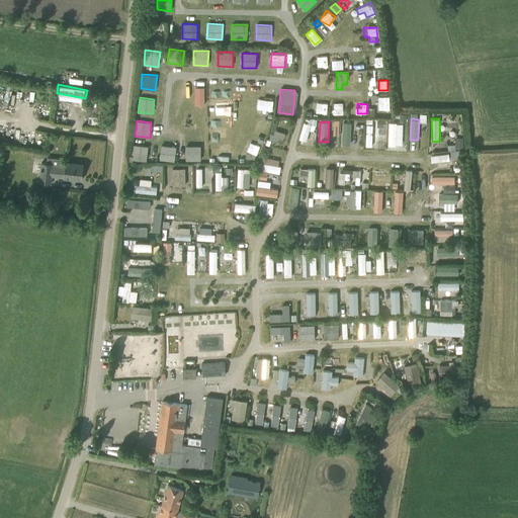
[(309,141),(311,122),(303,122),(300,140),(309,141)]
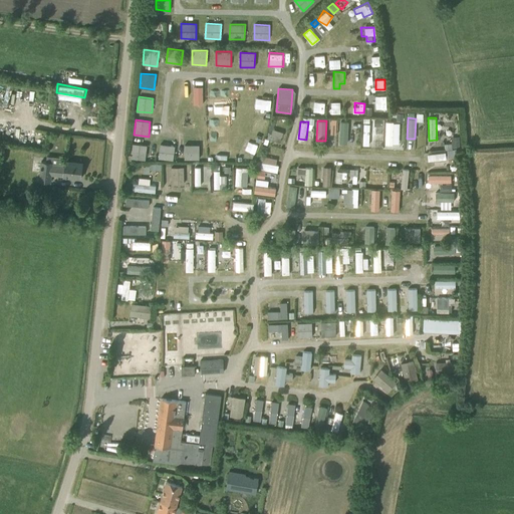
[(340,121),(339,142),(347,142),(348,121),(340,121)]
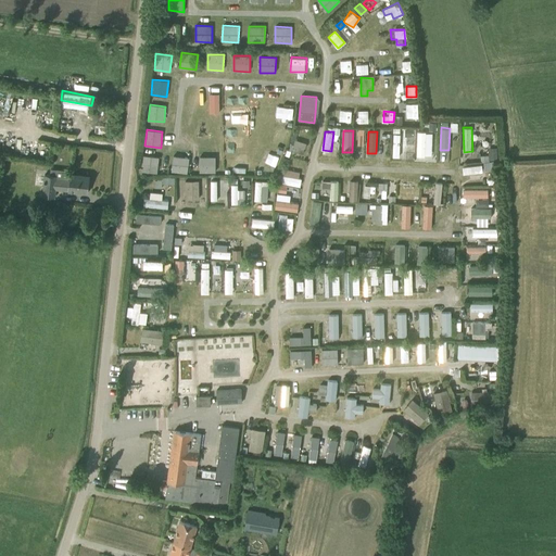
[(418,137),(418,156),(427,158),(427,138),(418,137)]
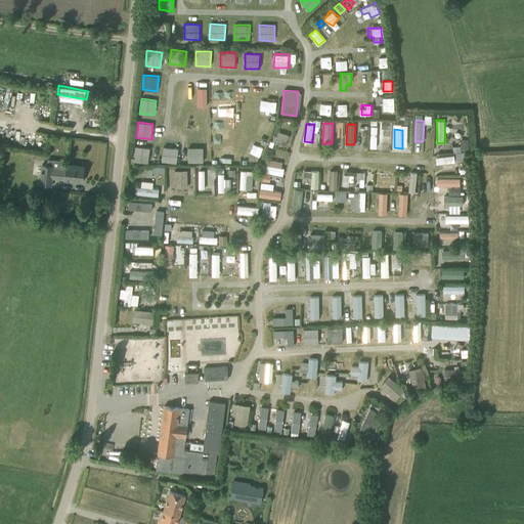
[(275,139),(286,143),(289,135),(278,130),(275,139)]
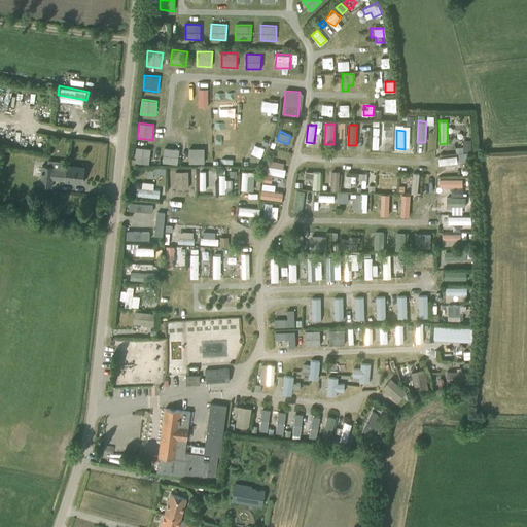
[(250,154),(261,159),(266,146),(254,143),(250,154)]
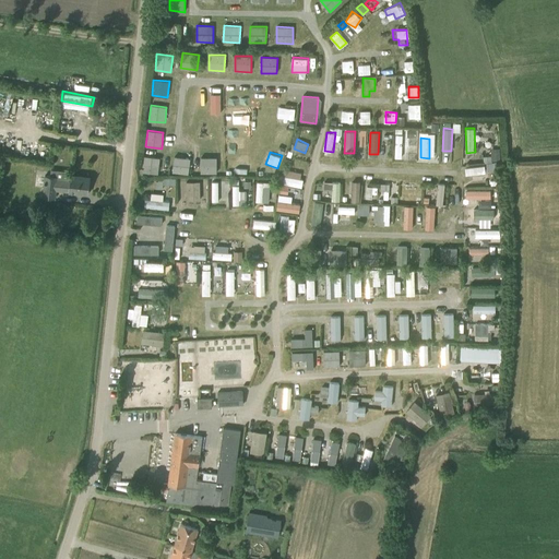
[(144,156),(142,171),(158,174),(159,157),(144,156)]
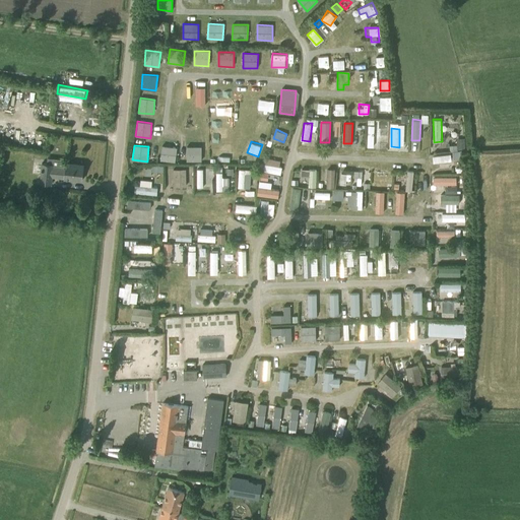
[(161,145),(160,160),(175,161),(177,147),(161,145)]
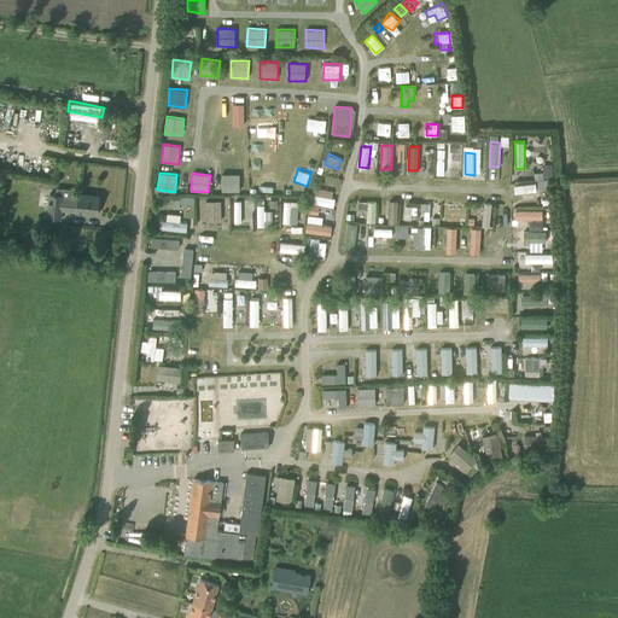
[(222,174),(221,192),(239,192),(239,175),(222,174)]
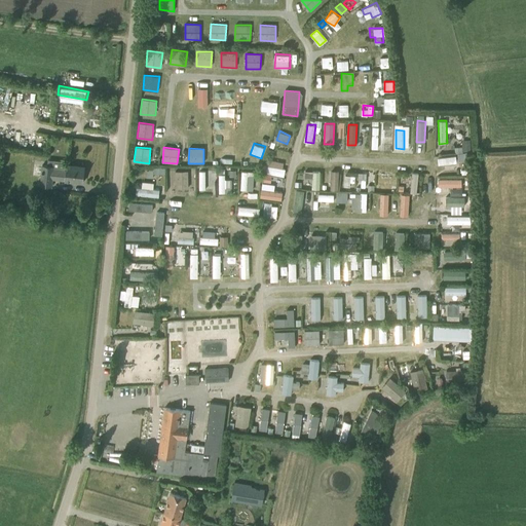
[(439,156),(439,162),(446,162),(446,165),(456,165),(456,156),(439,156)]
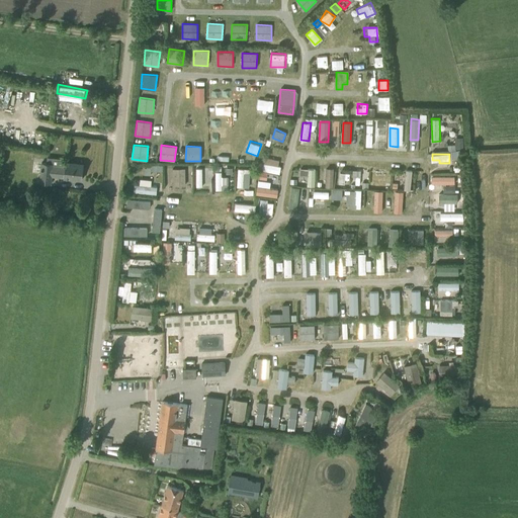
[(278,173),(280,160),(262,156),(259,169),(278,173)]
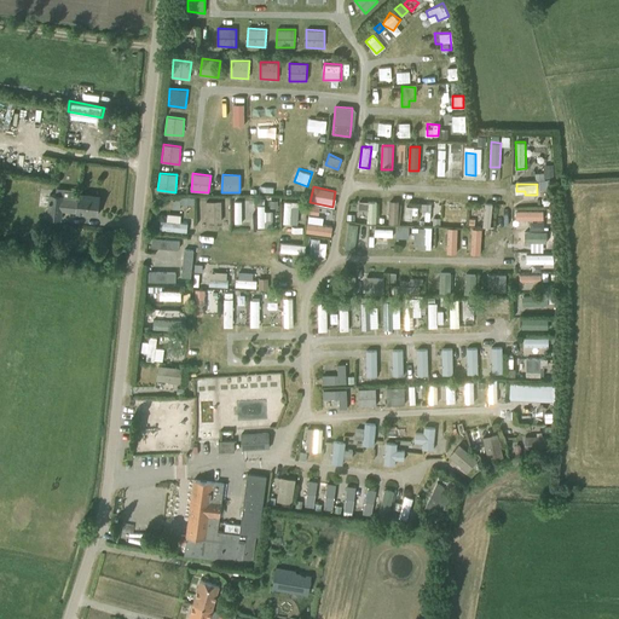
[(98,215),(99,196),(77,194),(76,201),(62,198),(63,196),(48,195),(46,219),(61,220),(62,212),(98,215)]
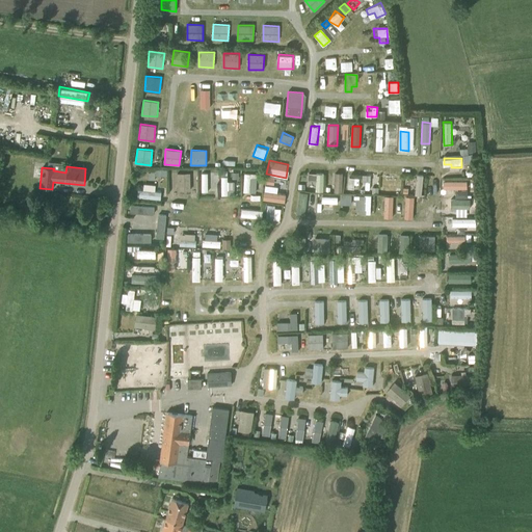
[(202,173),(202,191),(212,191),(212,171),(202,173)]
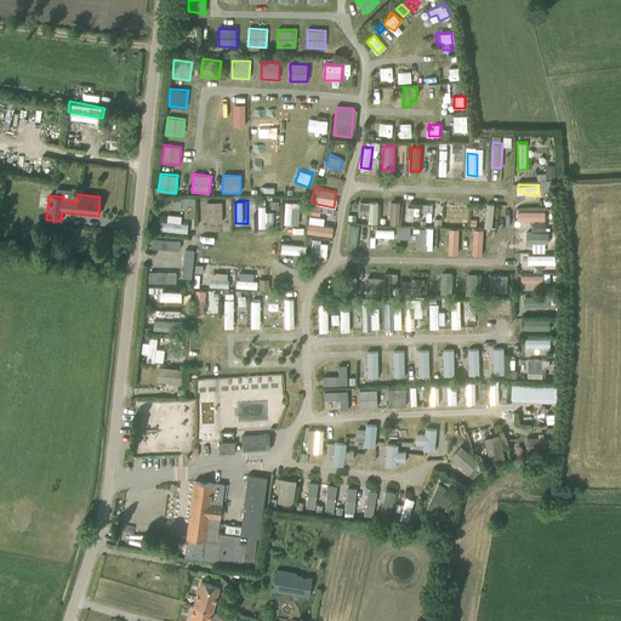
[(206,203),(208,222),(222,222),(222,201),(206,203)]
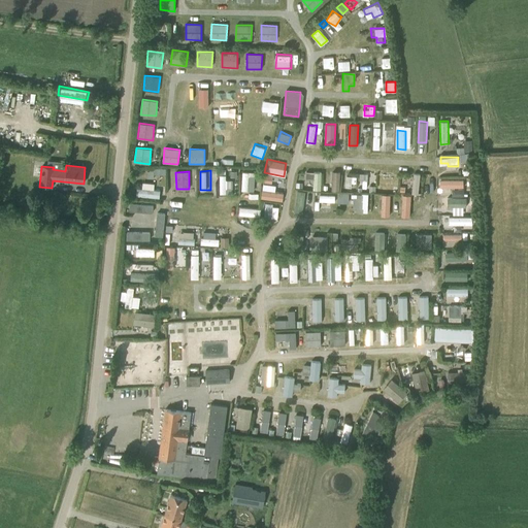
[(255,191),(255,171),(242,171),(242,190),(255,191)]
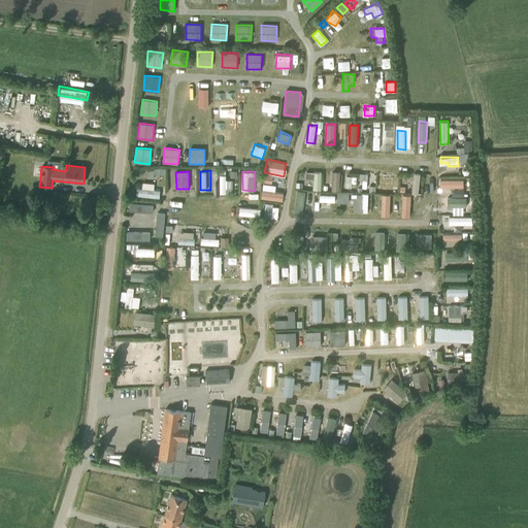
[(321,190),(322,171),(306,171),(306,178),(314,178),(314,189),(321,190)]
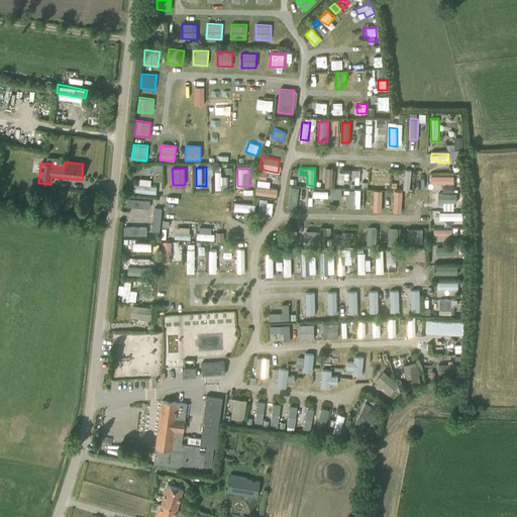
[(338,172),(338,183),(349,183),(349,172),(338,172)]
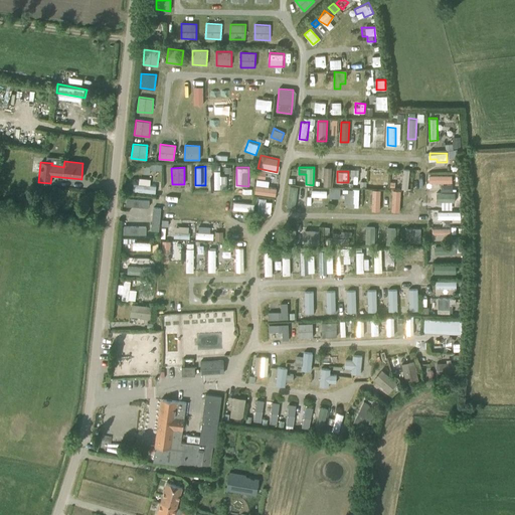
[(428,182),(452,182),(453,173),(428,173),(428,182)]
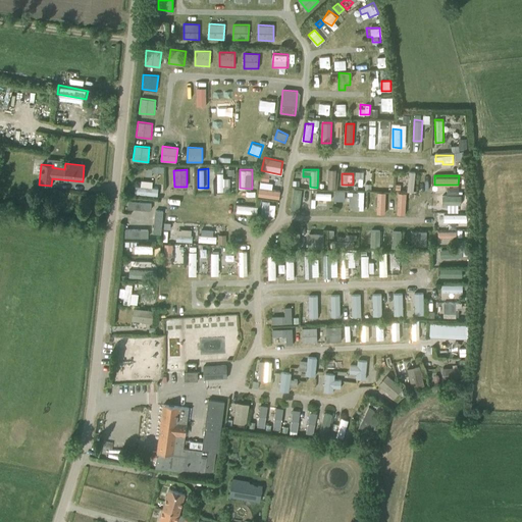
[(152,187),(152,180),(141,179),(141,186),(135,186),(135,194),(158,195),(158,187),(152,187)]
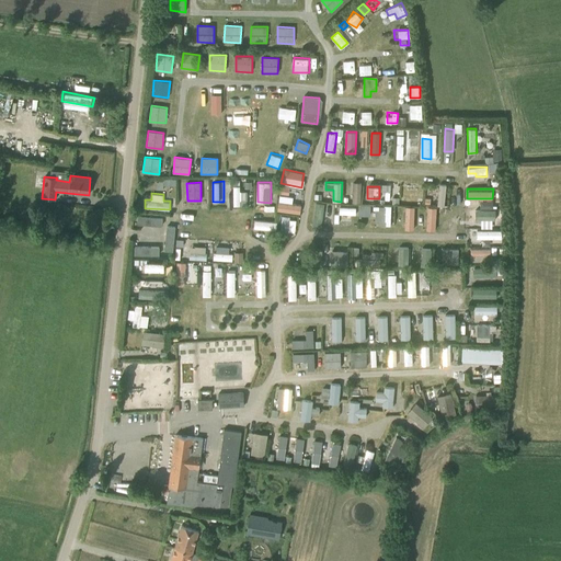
[(278,209),(295,213),(297,199),(281,196),(278,209)]
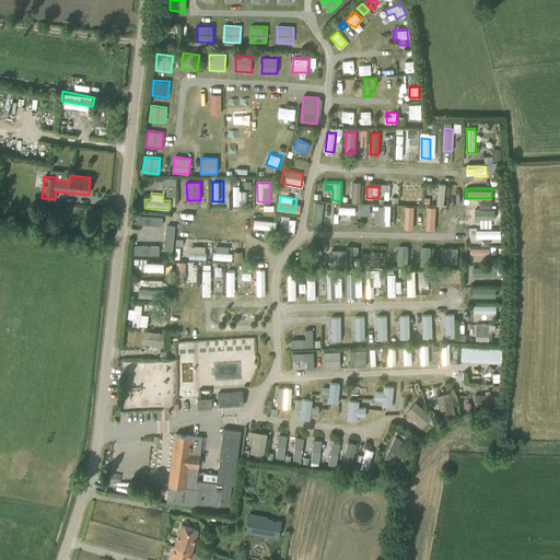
[(321,226),(323,202),(315,201),(312,225),(321,226)]
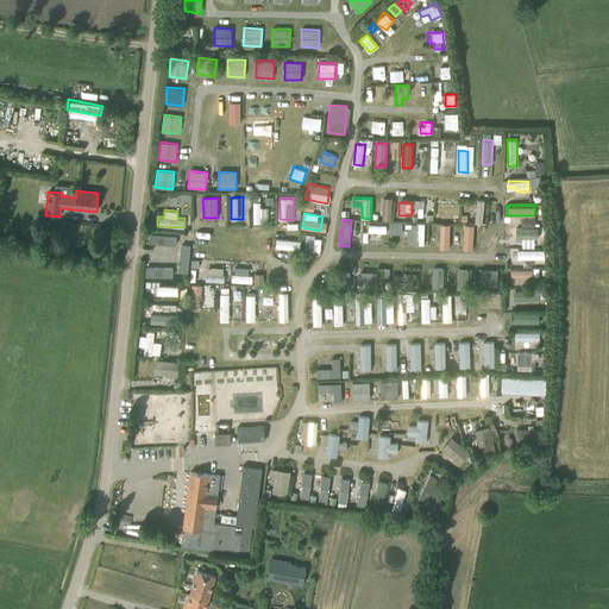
[(389,233),(402,233),(402,221),(389,221),(389,233)]
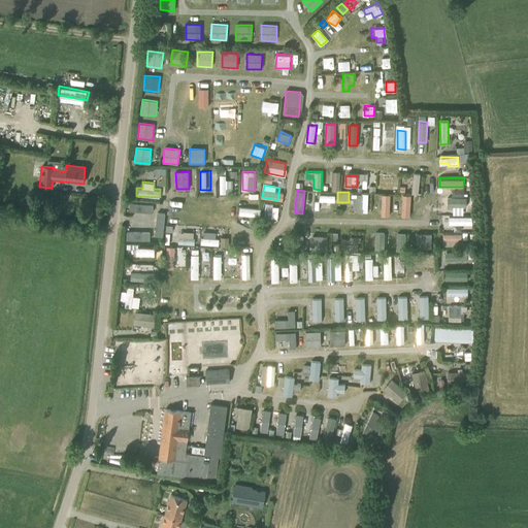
[(353,211),(368,211),(368,193),(354,193),(353,211)]
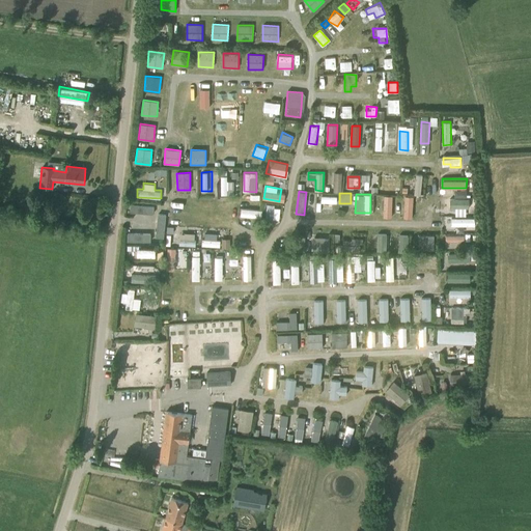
[(320,207),(332,207),(332,202),(336,202),(336,196),(320,195),(320,207)]
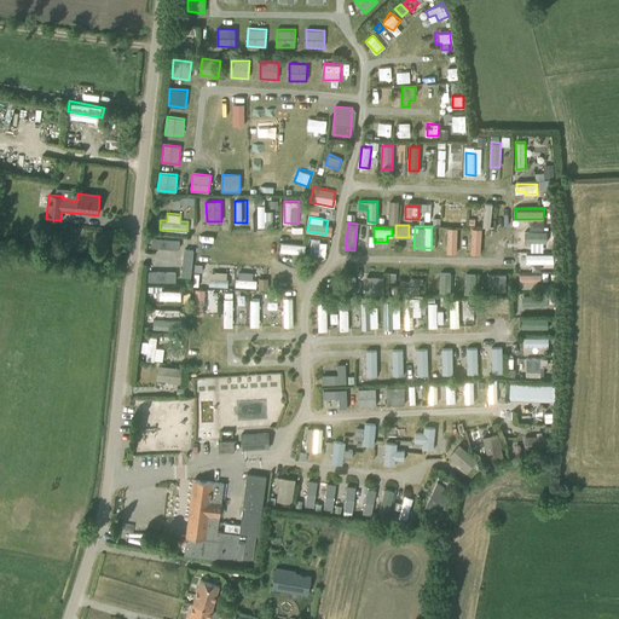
[(152,237),(151,247),(179,248),(179,238),(152,237)]
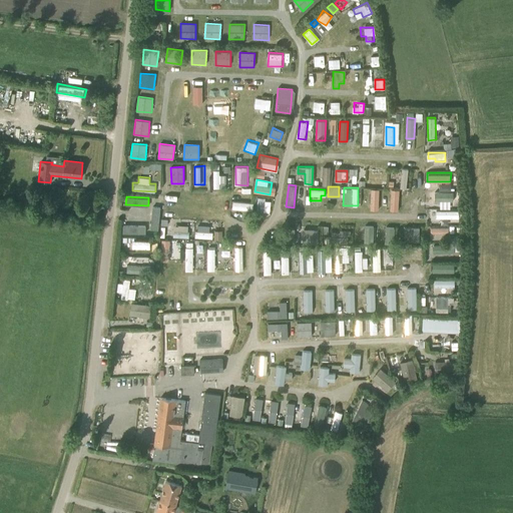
[(257,211),(271,212),(271,200),(265,200),(265,196),(258,196),(257,211)]
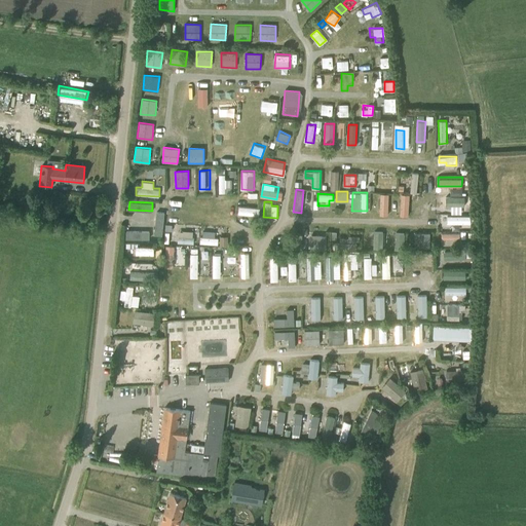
[(238,205),(238,214),(259,215),(260,208),(238,205)]
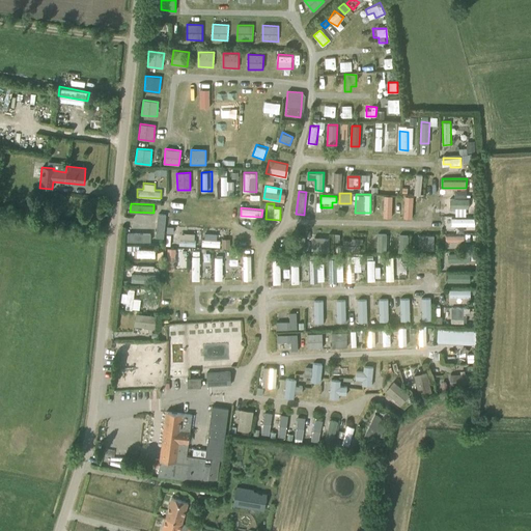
[(156,235),(164,236),(165,214),(157,213),(156,235)]
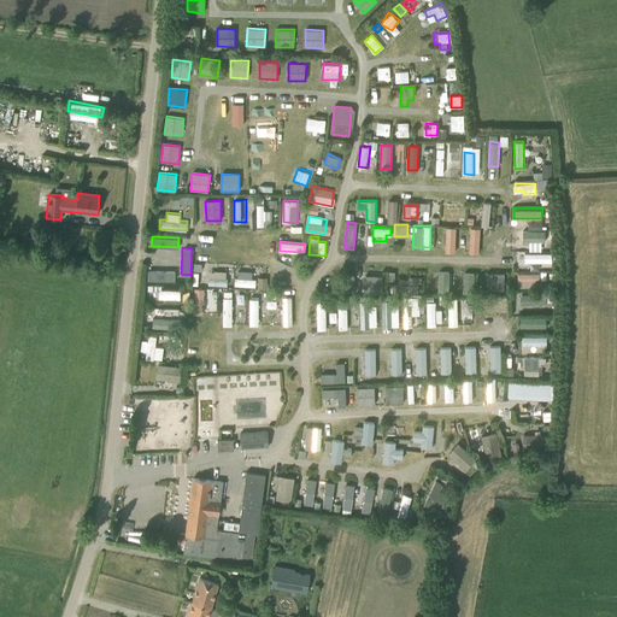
[(524,252),(524,262),(551,263),(552,253),(524,252)]
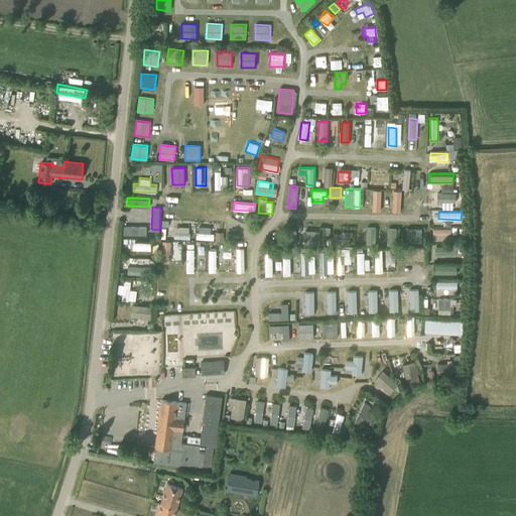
[(123,226),(123,234),(147,234),(147,226),(123,226)]
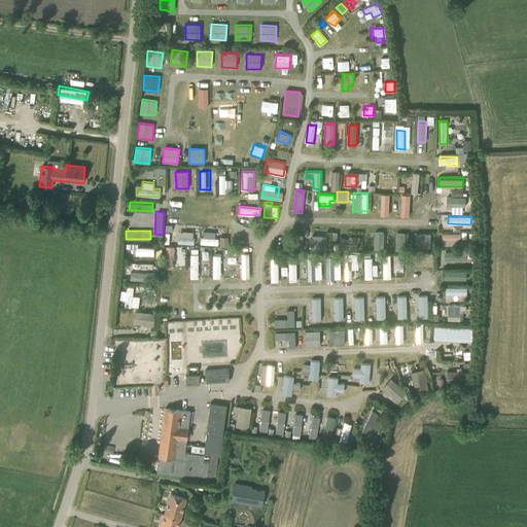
[(178,243),(194,244),(194,232),(178,231),(178,243)]
